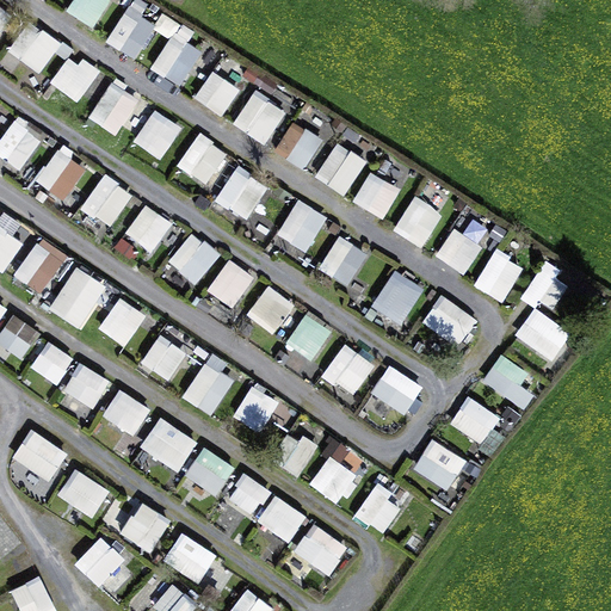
[(74,0),(68,13),(98,28),(111,0),(74,0)]
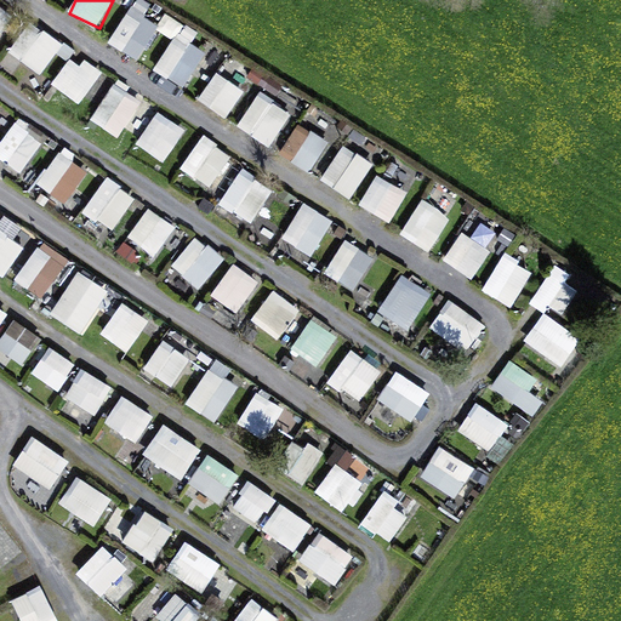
[(0,7),(0,41),(16,21),(0,7)]
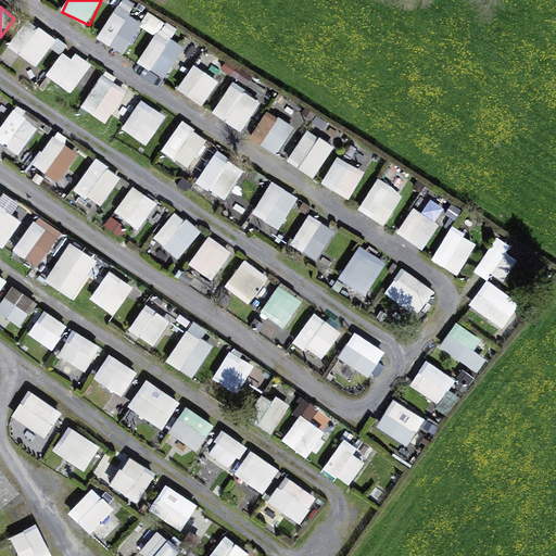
[(117,13),(100,40),(124,55),(141,28),(117,13)]
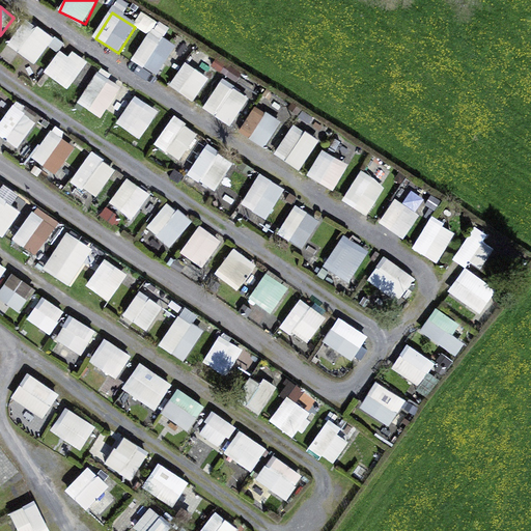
[(7,44),(35,64),(54,40),(25,20),(7,44)]
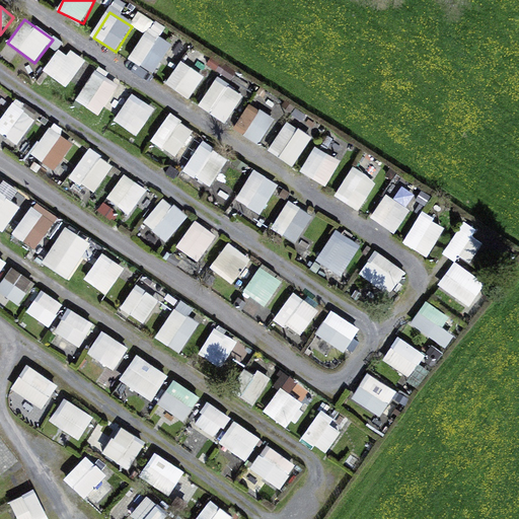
[(147,19),(131,64),(156,73),(172,28),(147,19)]
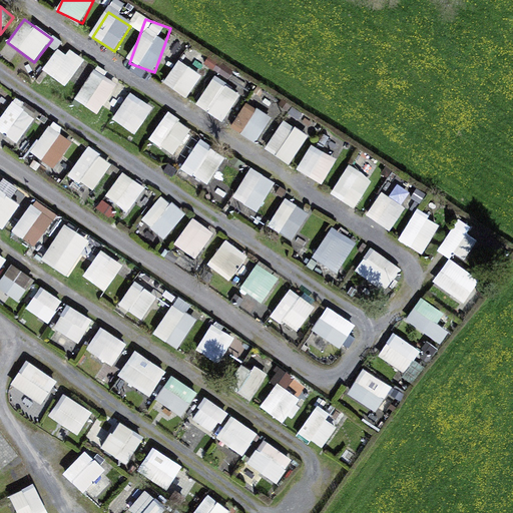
[(59,47),(43,71),(67,87),(83,63),(59,47)]
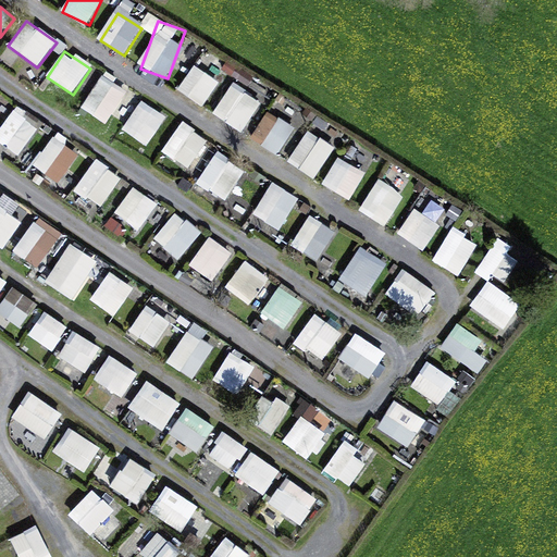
[(196,65),(178,89),(205,108),(222,84),(196,65)]
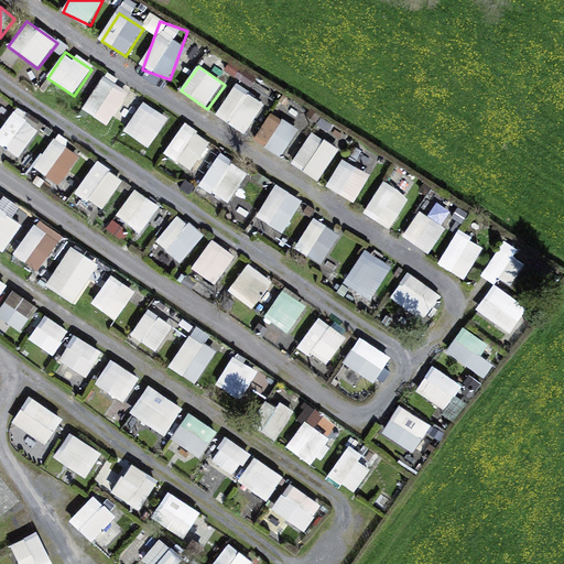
[(108,126),(130,93),(105,76),(83,109),(108,126)]
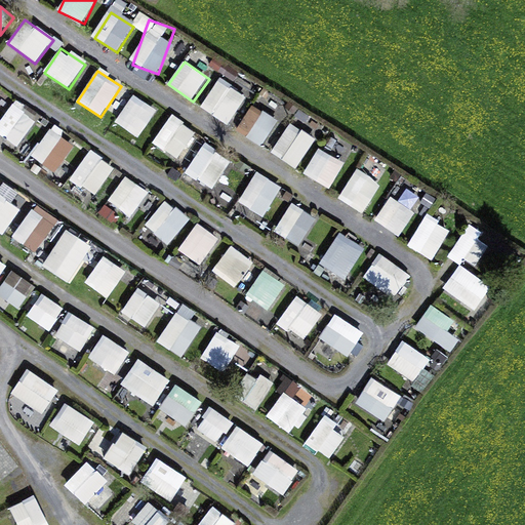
[(220,78),(201,108),(231,126),(249,96),(220,78)]
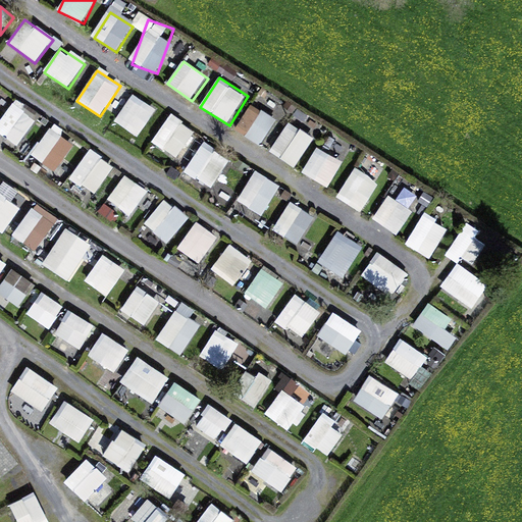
[(133,95),(115,122),(140,138),(157,109),(133,95)]
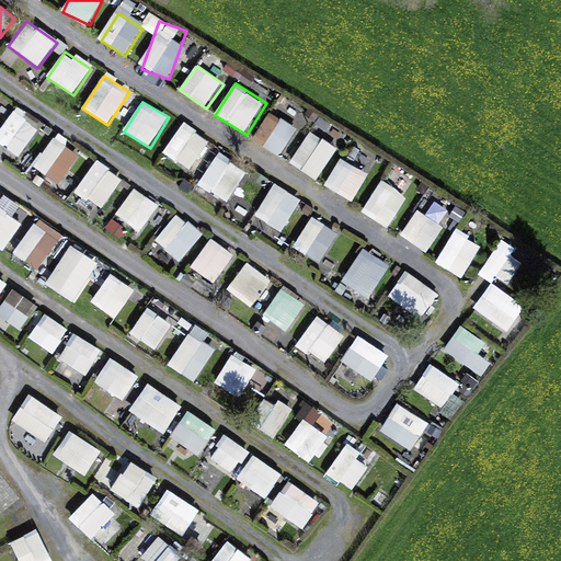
[(49,130),(48,132),(15,109),(0,130),(0,144),(60,186),(83,153),(49,130)]
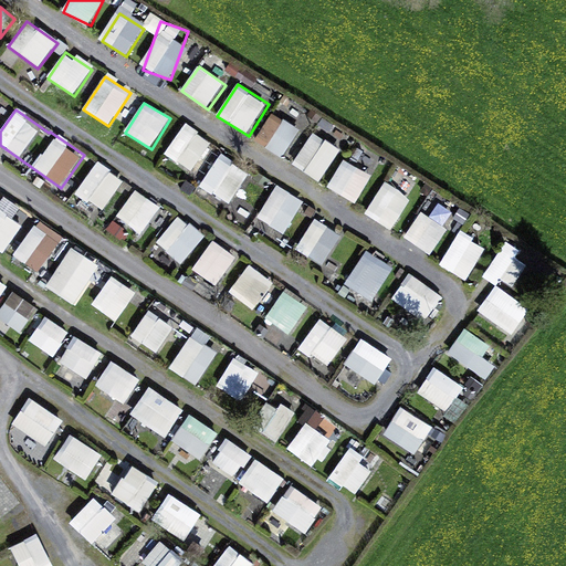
[(255,140),(283,157),(300,129),(273,113),(255,140)]
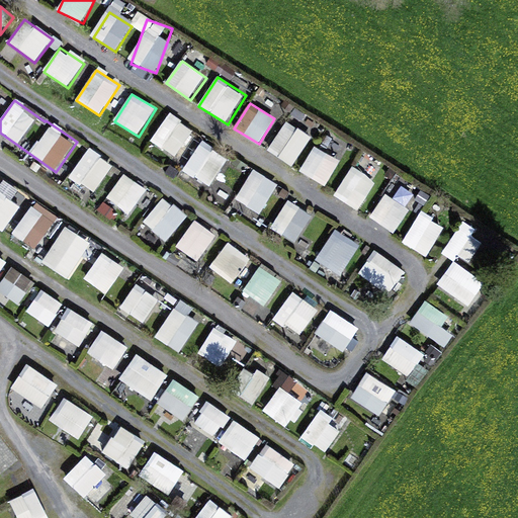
[(171,115),(152,139),(183,164),(202,141),(171,115)]
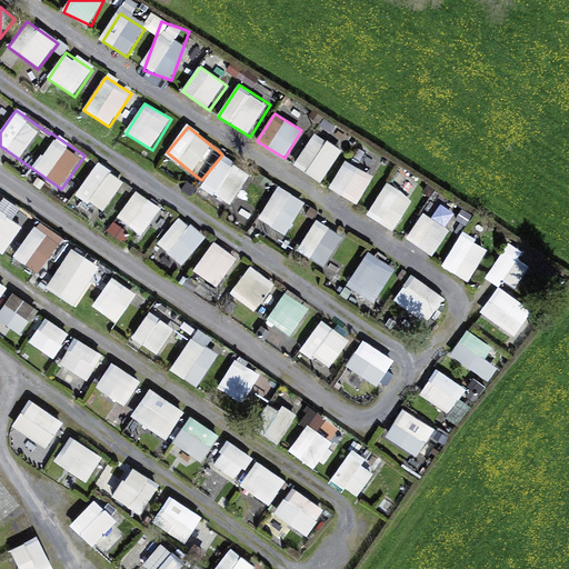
[(322,183),(343,150),(316,133),(295,166),(322,183)]
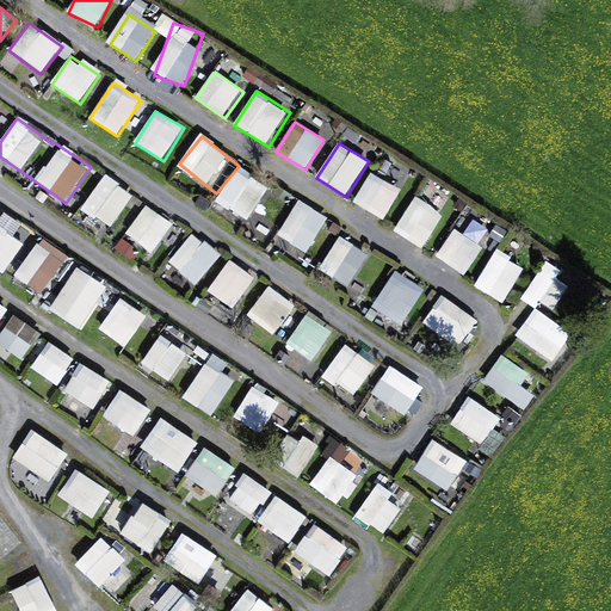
[(217,197),(246,222),(270,193),(242,168),(217,197)]
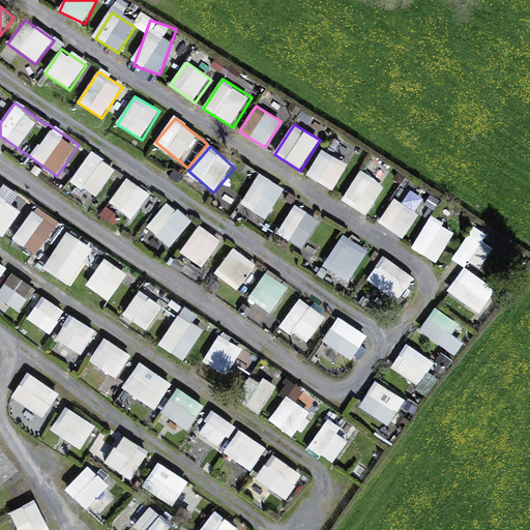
[(333,192),(349,164),(323,148),(306,176),(333,192)]
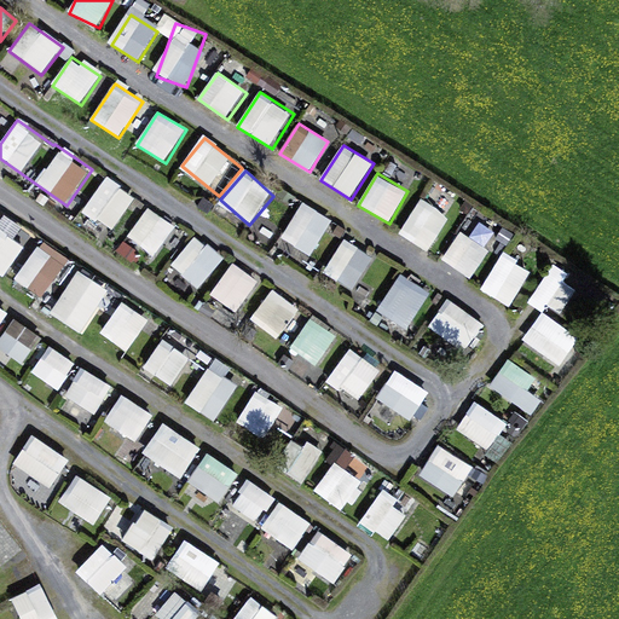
[(113,232),(138,200),(108,177),(84,210),(113,232)]
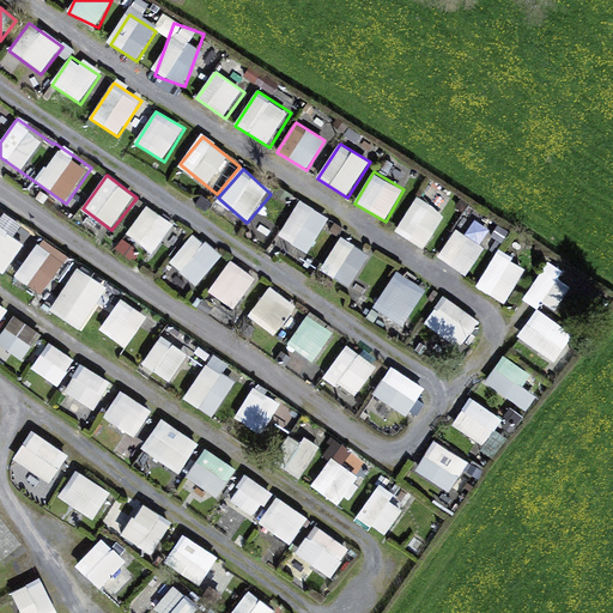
[(428,252),(457,204),(430,186),(400,234),(428,252)]
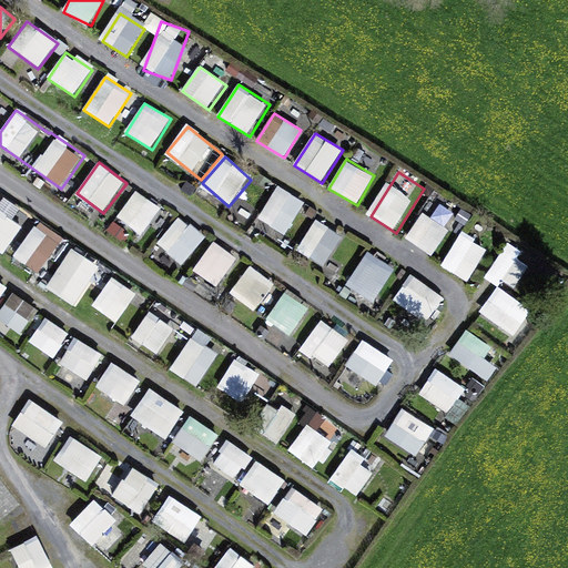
[(280,185),(259,216),(285,235),(307,204),(280,185)]
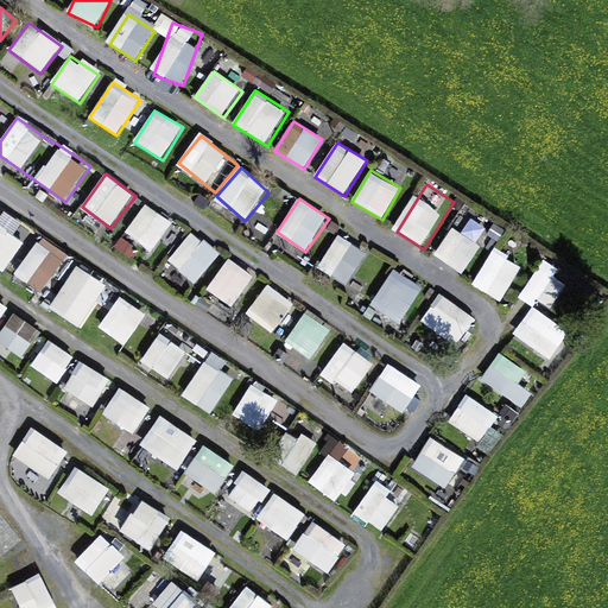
[(149,203),(126,232),(152,252),(175,223),(149,203)]
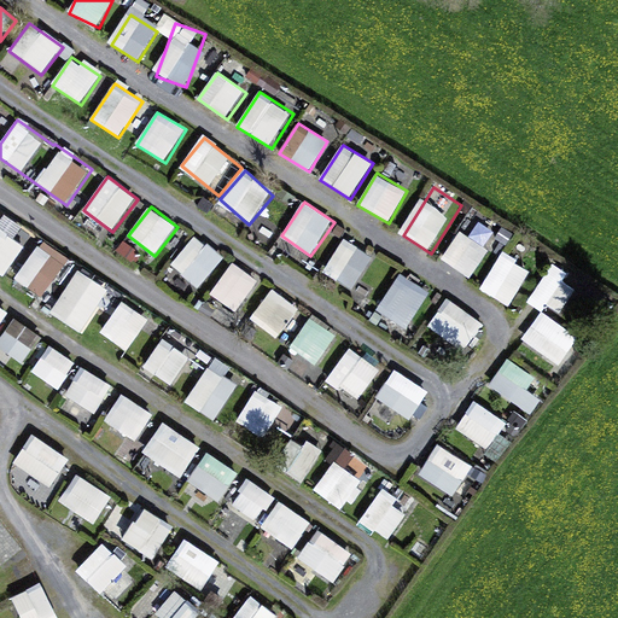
[(471,215),(441,260),(471,280),(501,235),(471,215)]
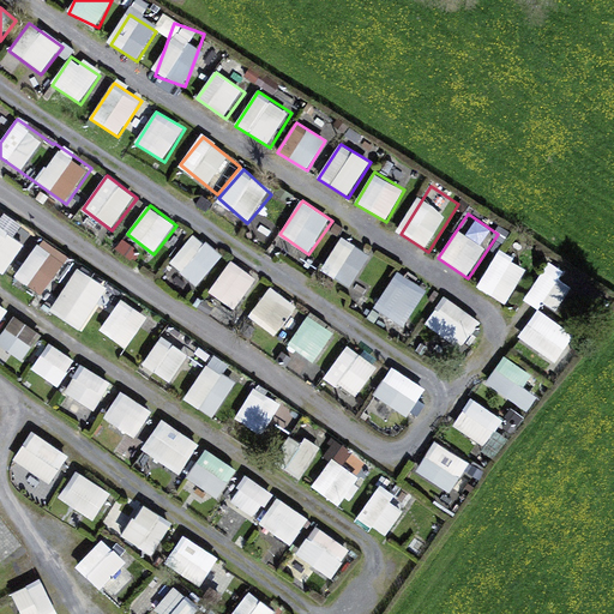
[(0,270),(10,275),(31,230),(0,215),(0,270)]
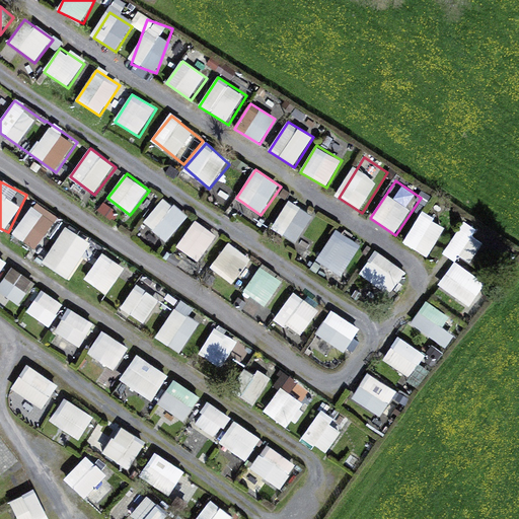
[(165,198),(144,222),(167,242),(189,218),(165,198)]
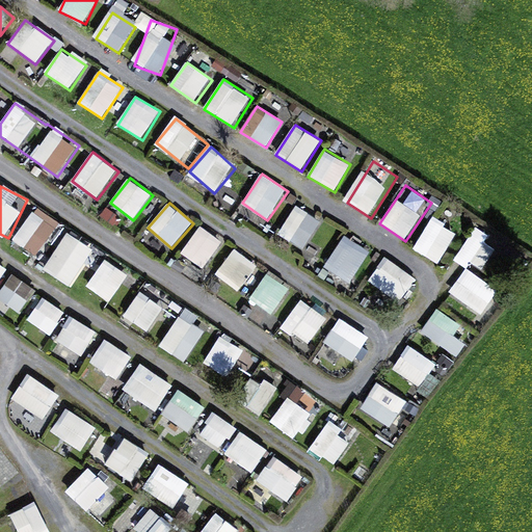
[(282,230),(308,246),(324,221),(298,205),(282,230)]
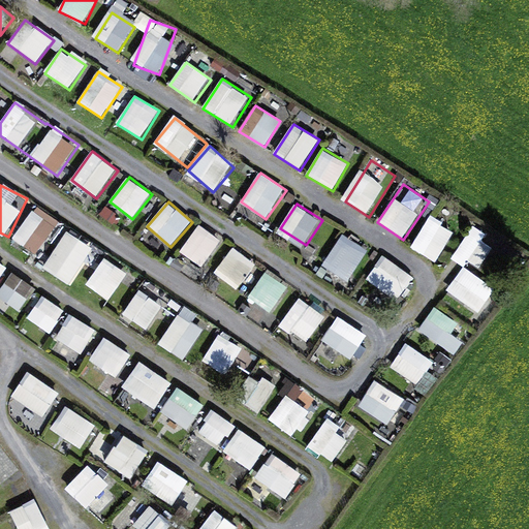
[(33,207),(13,241),(39,256),(60,223),(33,207)]
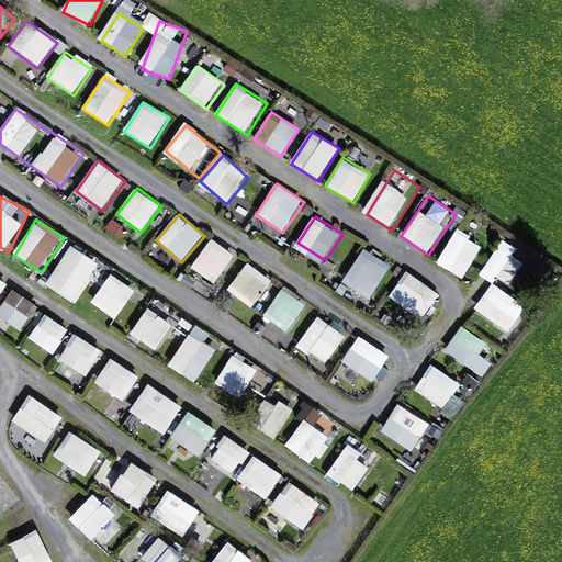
[(463,279),(484,246),(458,229),(437,262),(463,279)]
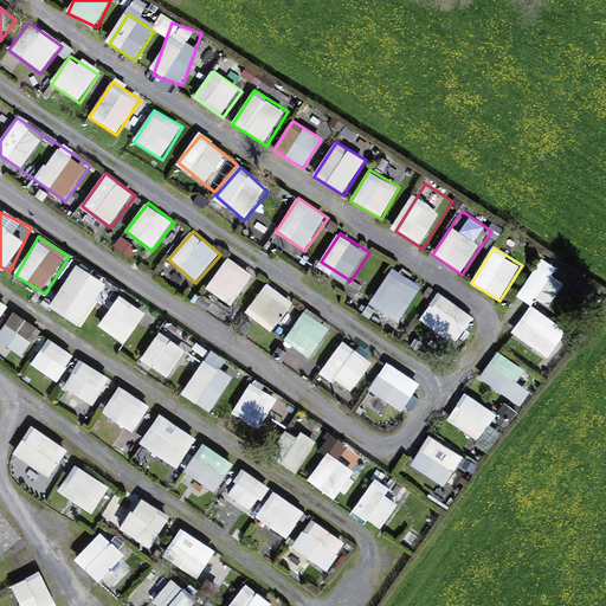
[(236,308),(257,276),(229,257),(207,288),(236,308)]
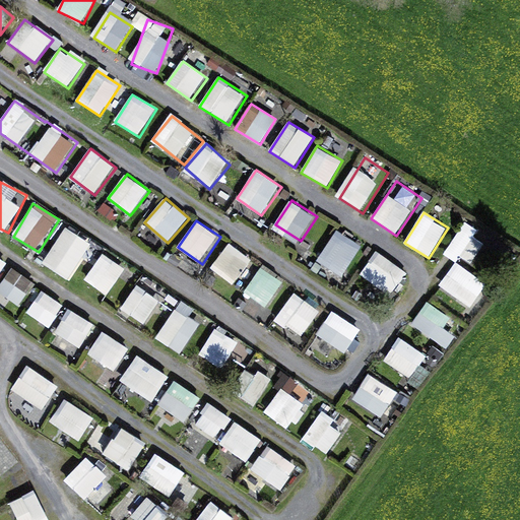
[(447,254),(470,266),(486,236),(462,223),(447,254)]
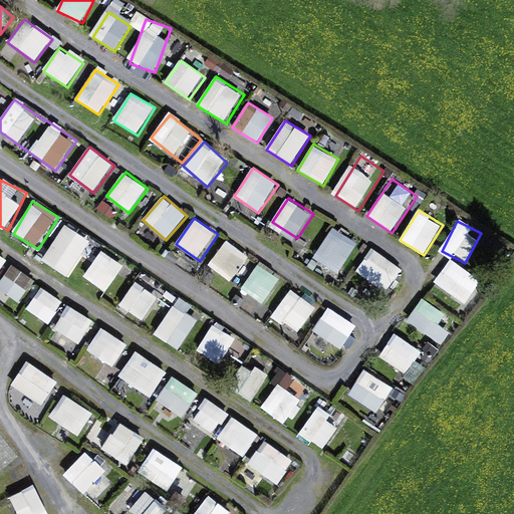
[(67,225),(42,259),(67,276),(91,242),(67,225)]
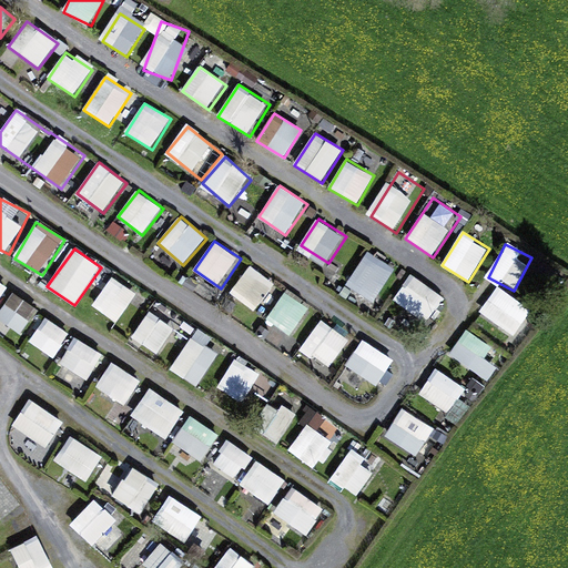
[(366,251),(346,286),(376,303),(396,269),(366,251)]
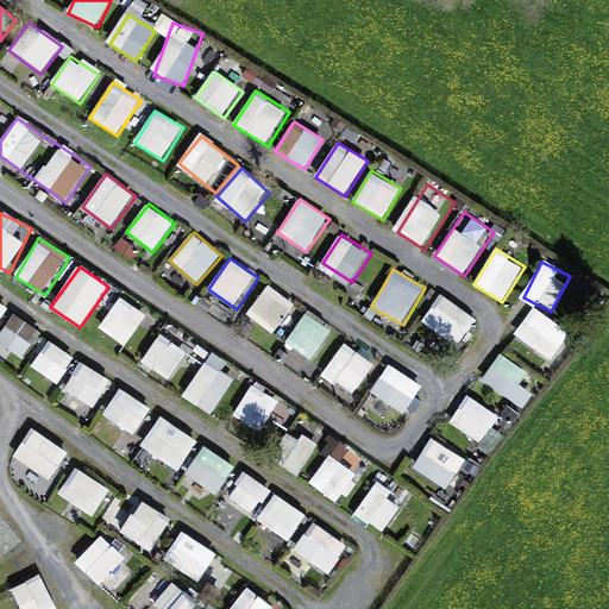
[(271,286),(248,312),(275,337),(300,311),(271,286)]
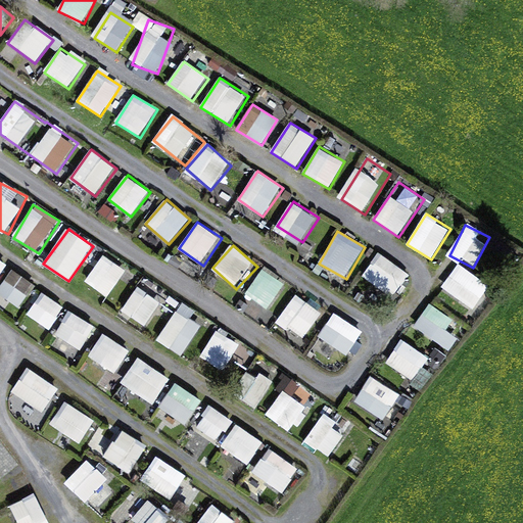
[(378,252),(363,277),(394,297),(410,274),(378,252)]
